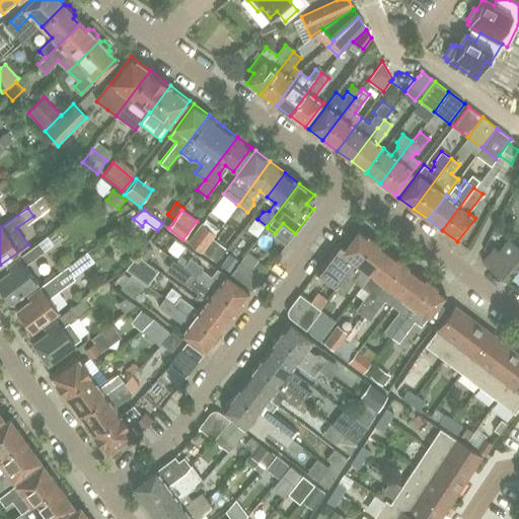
[(210,241),(212,238),(219,229),(206,219),(188,242),(201,252),(202,250),(203,251),(210,241)]
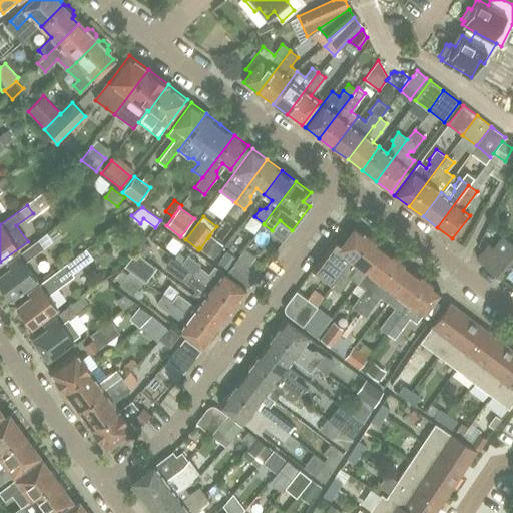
[(333,286),(370,236),(355,226),(342,243),(335,239),(320,260),(313,271),(319,275),(333,286)]
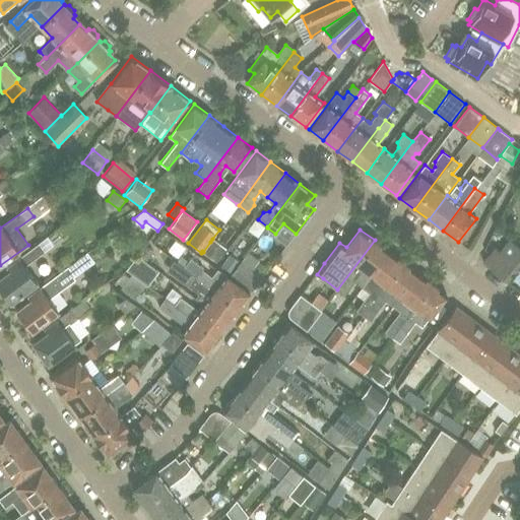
[(519,247),(510,239),(500,251),(496,247),(489,255),(493,259),(488,265),(506,281),(516,269),(519,271),(519,247)]
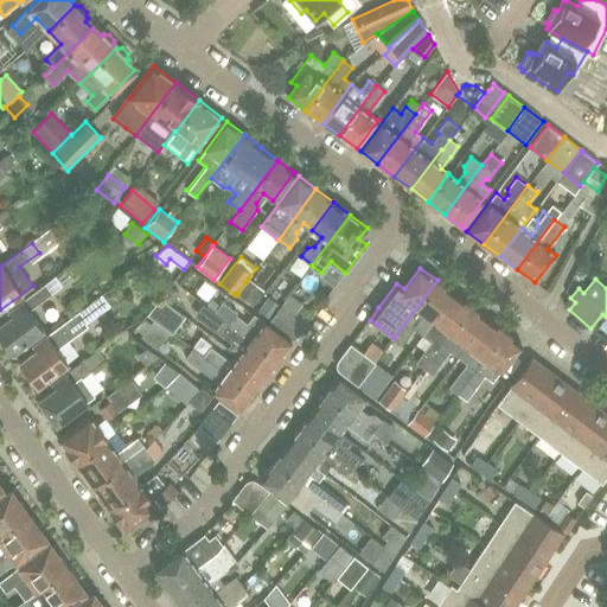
[(422,336),(454,293),(438,280),(394,338),(403,344),(414,330),(422,336)]
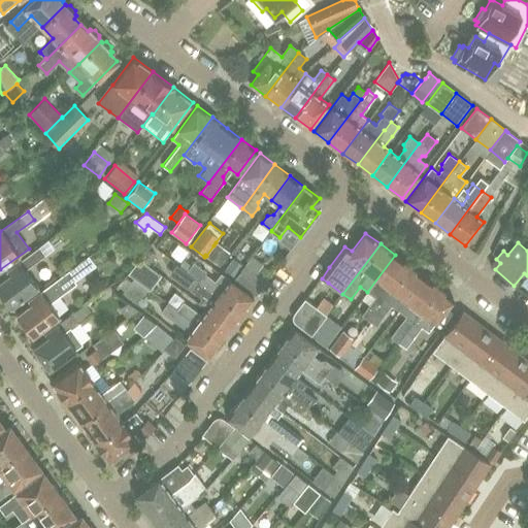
[(213,245),(206,256),(221,266),(228,256),(213,245)]
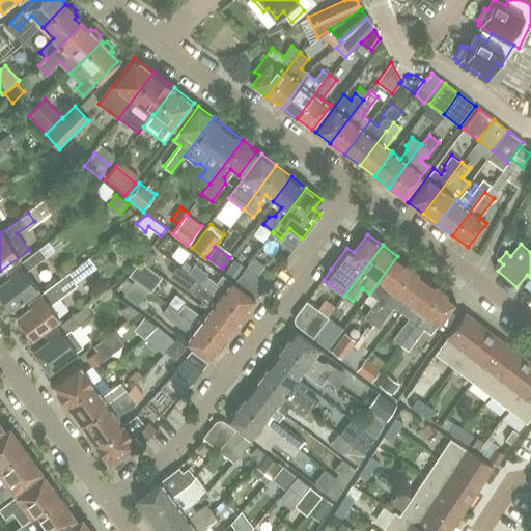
[(0,283),(0,291),(12,308),(39,288),(27,272),(48,256),(40,248),(8,272),(11,276),(0,283)]
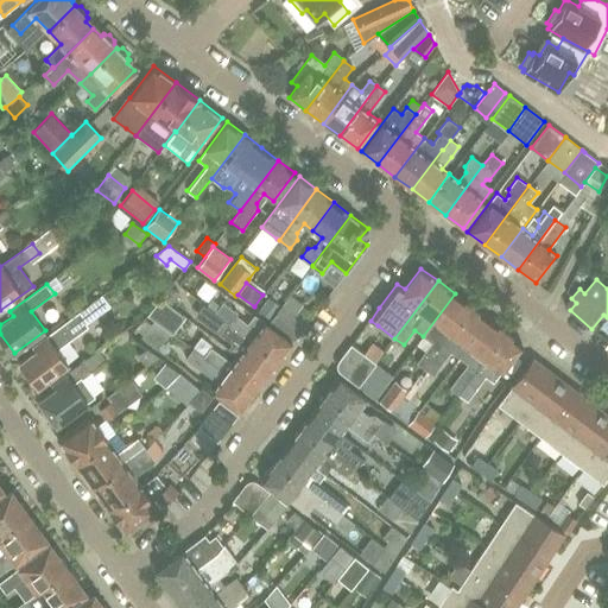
[(171,287),(163,298),(171,305),(179,293),(171,287)]
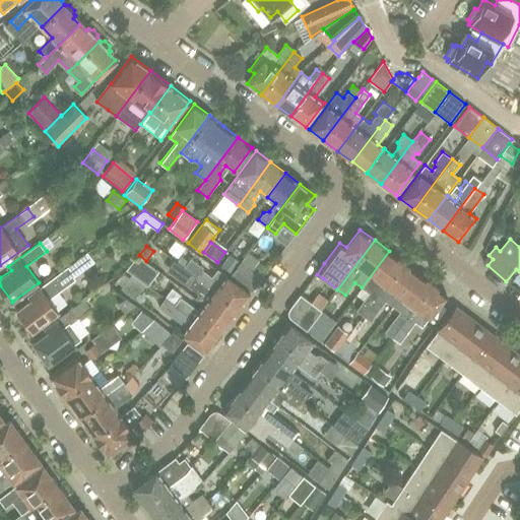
[(363,316),(403,262),(389,251),(362,287),(370,294),(356,311),(363,316)]
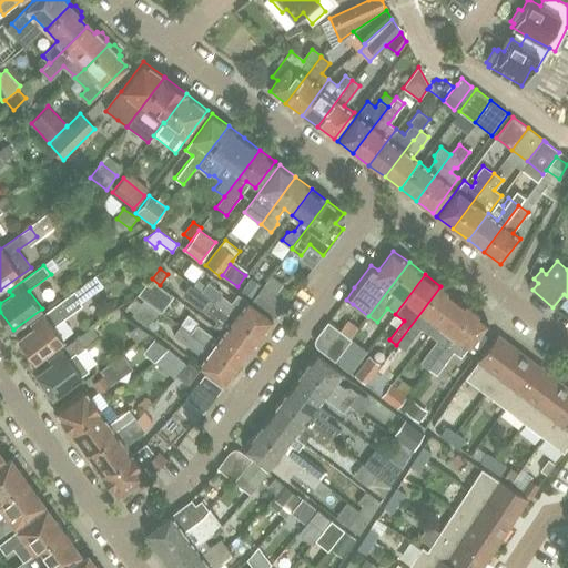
[(242,290),(253,298),(262,286),(251,277),(242,290)]
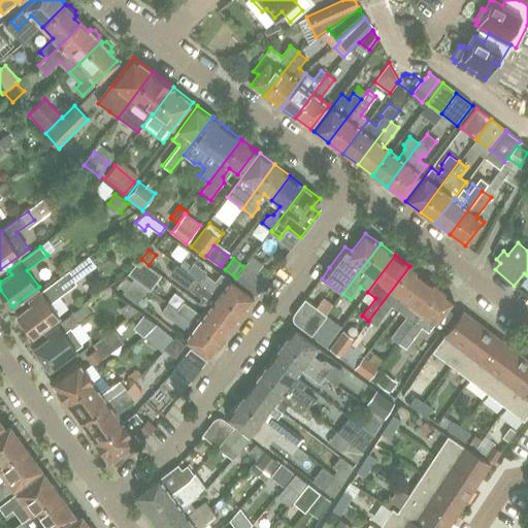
[(141,259),(131,272),(151,286),(161,272),(149,265),(141,259)]
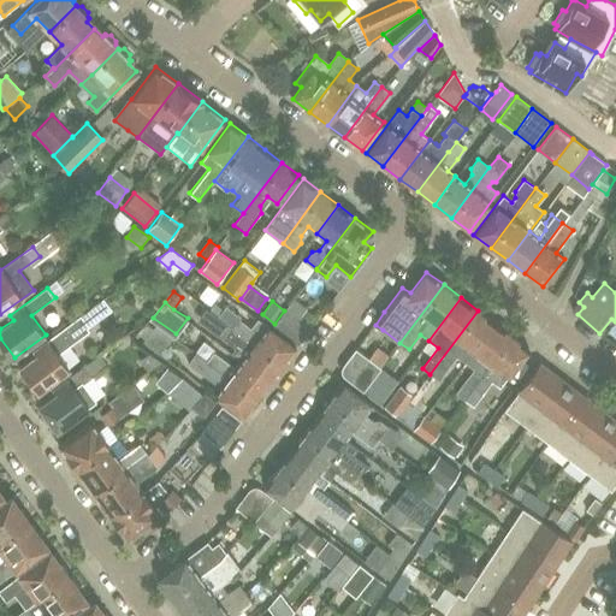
[(296,348),(259,318),(250,329),(240,320),(241,318),(226,306),(219,315),(283,365),(296,348)]
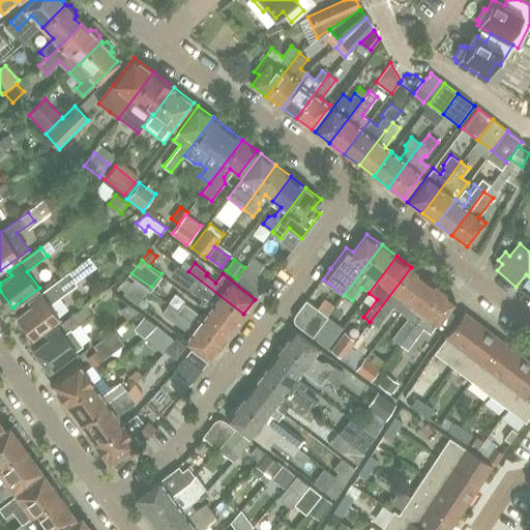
[(245,267),(244,267),(236,278),(258,295),(263,289),(268,282),(246,265),(245,267)]
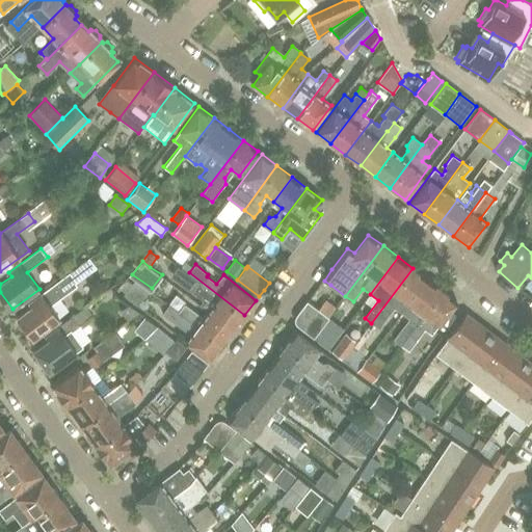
[(401,313),(427,278),(413,268),(371,323),(378,328),(394,307),(401,313)]
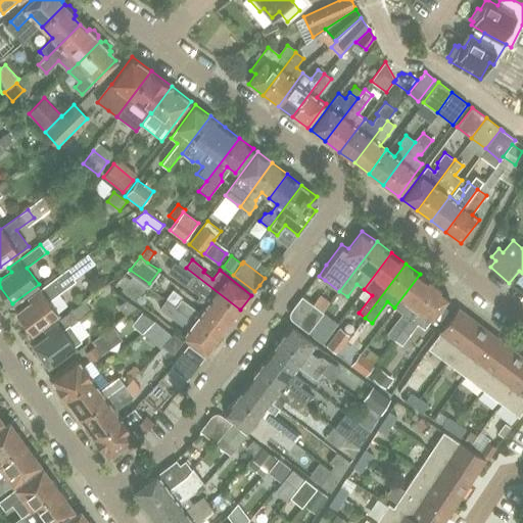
[(240,310),(186,268),(185,268),(179,276),(201,293),(198,298),(206,304),(205,305),(229,324),(240,310)]
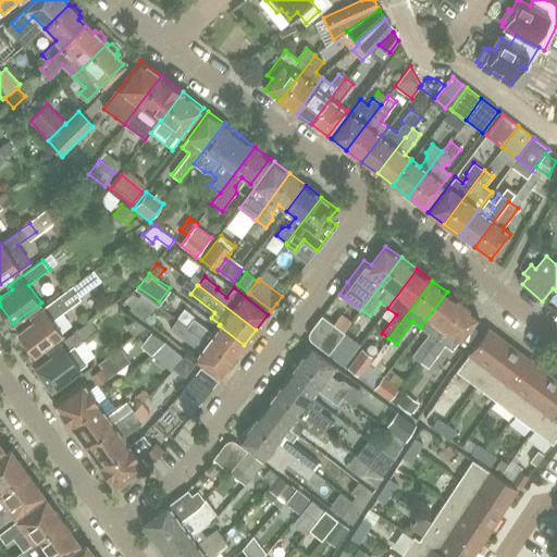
[(53,319),(81,299),(72,286),(33,316),(36,320),(19,332),(35,354),(64,333),(53,319)]
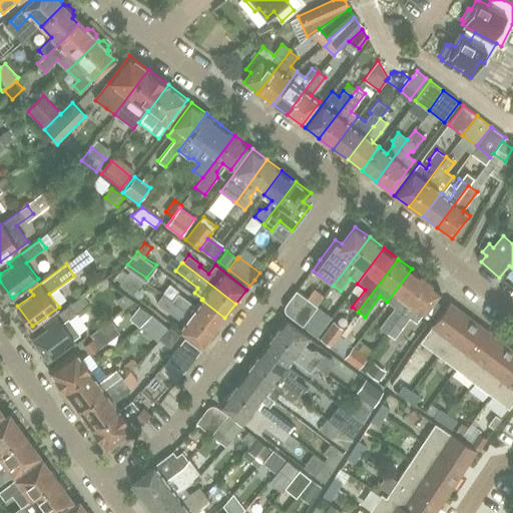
[(387,333),(426,280),(412,269),(387,302),(395,308),(380,328),(387,333)]
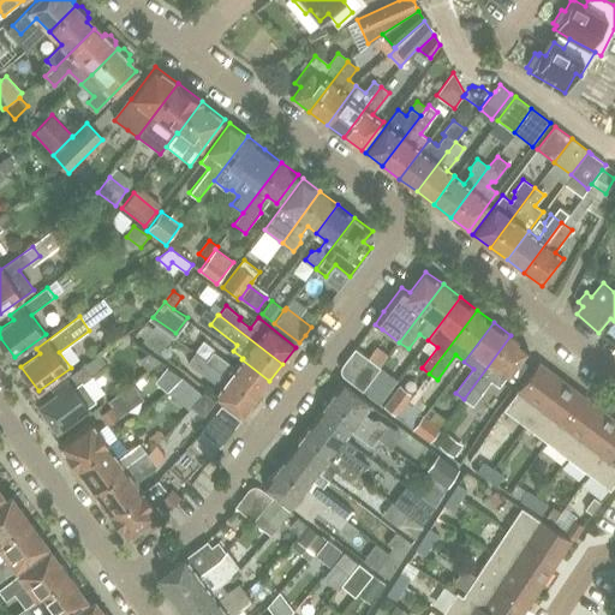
[(160,327),(156,324),(143,341),(160,353),(173,336),(167,333),(160,327)]
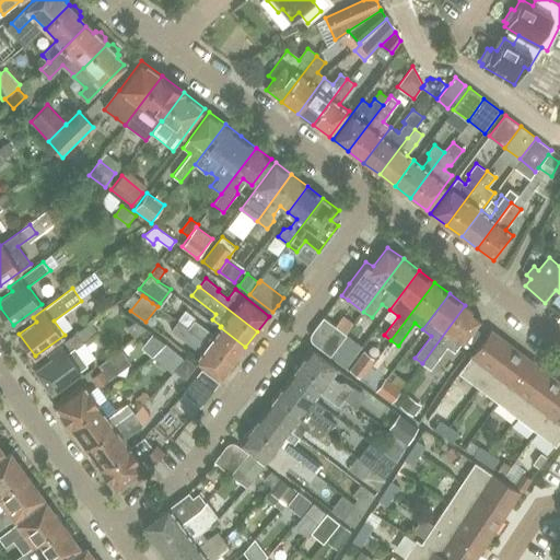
[(455,352),(481,317),(479,315),(465,305),(422,363),(430,369),(446,347),(455,352)]
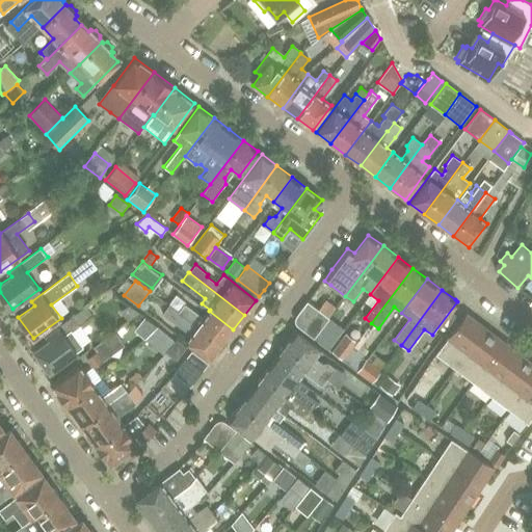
[(302,330),(314,339),(325,323),(329,318),(337,308),(325,298),(317,310),(308,302),(307,302),(294,319),(295,321),(295,322),(295,324),(297,325),(297,326),(302,330)]
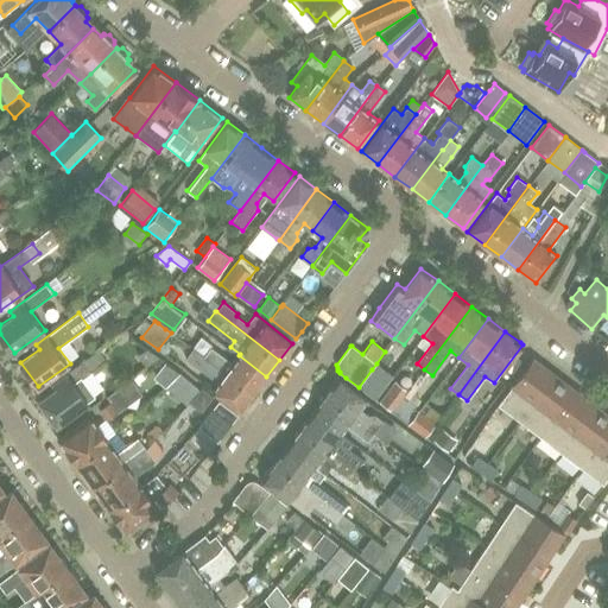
[(266,377),(239,355),(234,361),(213,344),(204,355),(254,393),(266,377)]
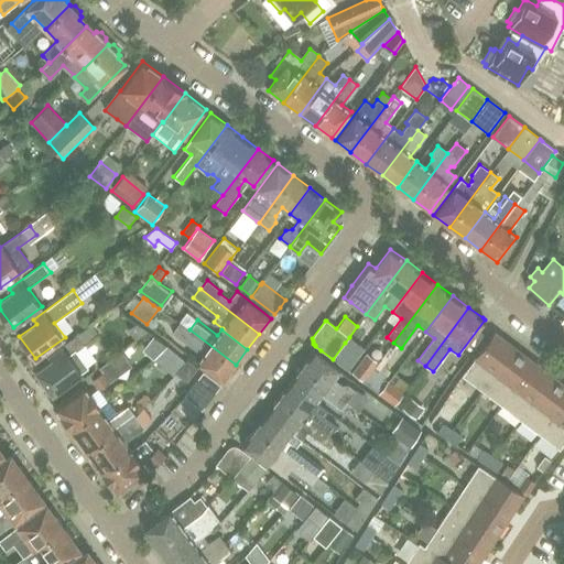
[(90,325),(76,336),(83,345),(97,335),(90,325)]
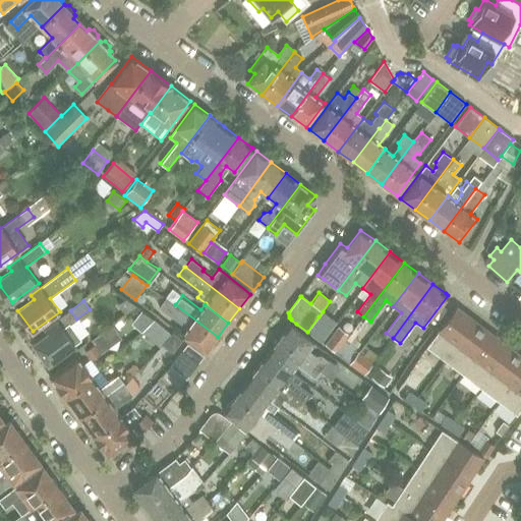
[(218,337),(175,304),(168,314),(175,320),(181,319),(189,325),(182,334),(207,352),(218,337)]
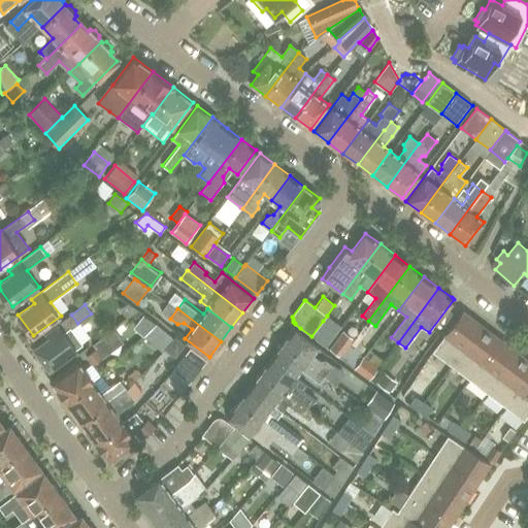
[(451,365),(481,324),(462,310),(433,352),(451,365)]
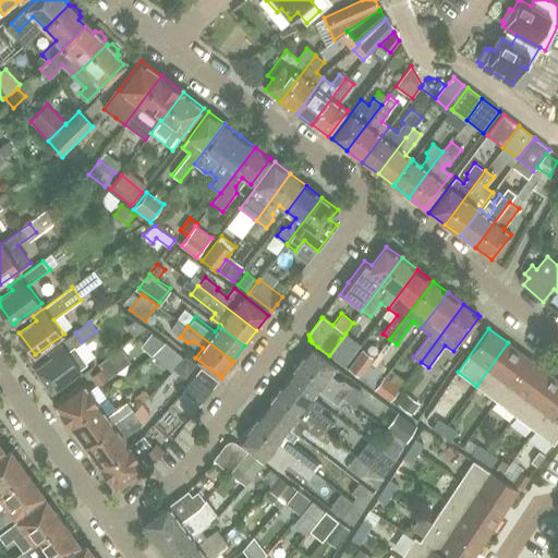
[(87,364),(74,347),(82,341),(75,332),(49,351),(53,355),(36,367),(52,389),(87,364)]
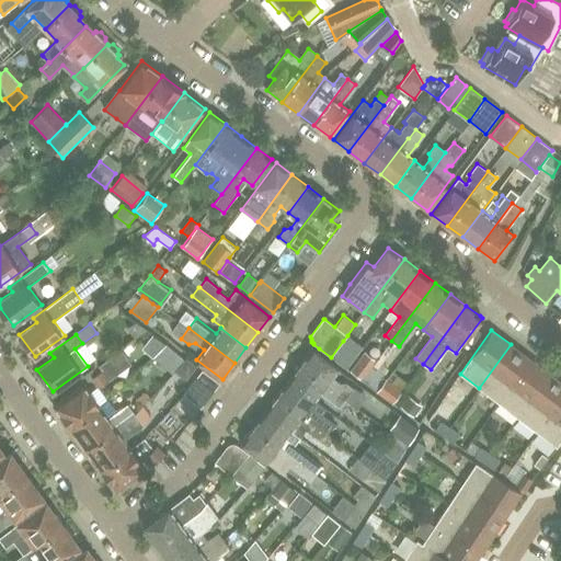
[(352,350),(343,341),(331,357),(342,364),(352,350)]
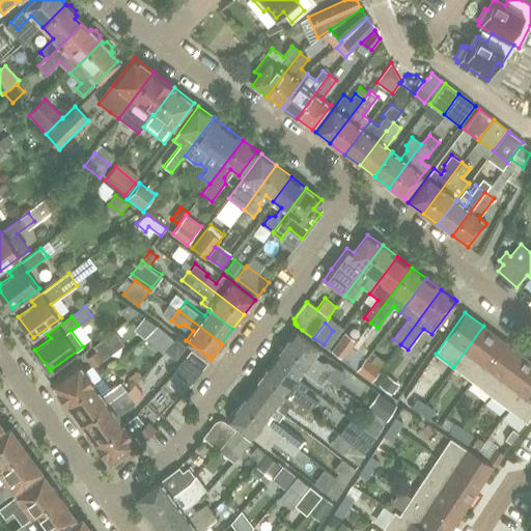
[(471,381),(502,340),(483,326),(453,367),(471,381)]
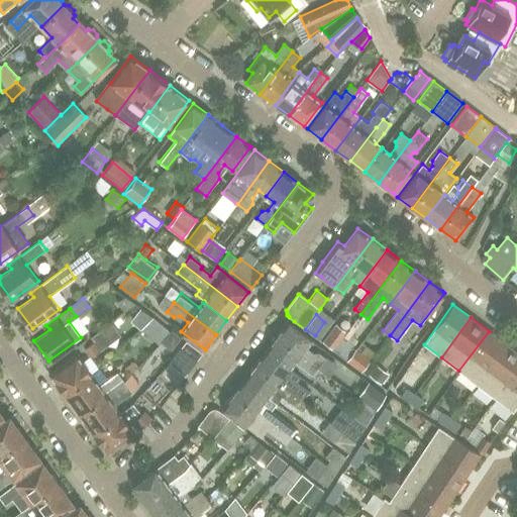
[(312,337),(288,319),(277,334),(320,367),(327,357),(319,351),(314,351),(305,345),(312,337)]
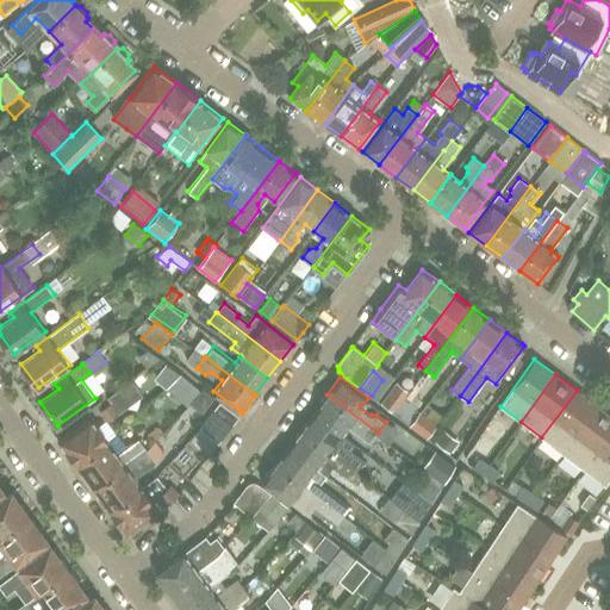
[(132,380),(109,397),(111,402),(99,410),(106,419),(142,393),(132,380)]
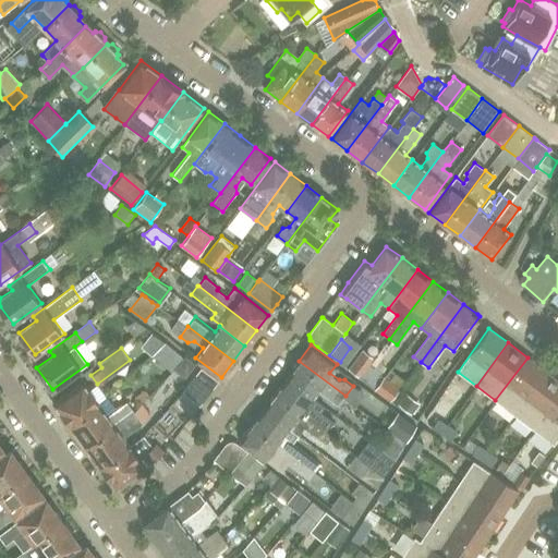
[(349,368),(360,377),(371,363),(374,359),(363,350),(349,368)]
